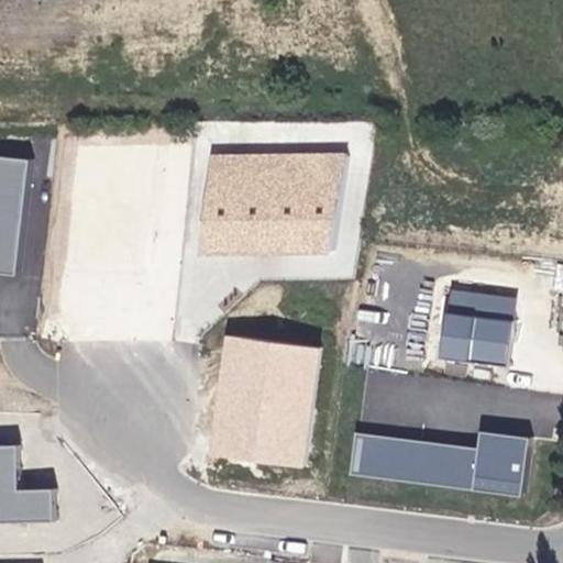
[(170,153),(88,144),(77,264),(157,274),(170,153)]
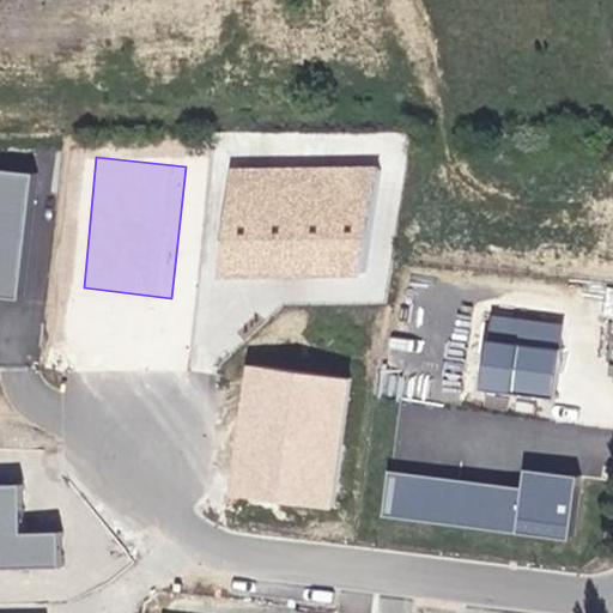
[(377,168),(229,169),(213,279),(363,275),(377,168)]
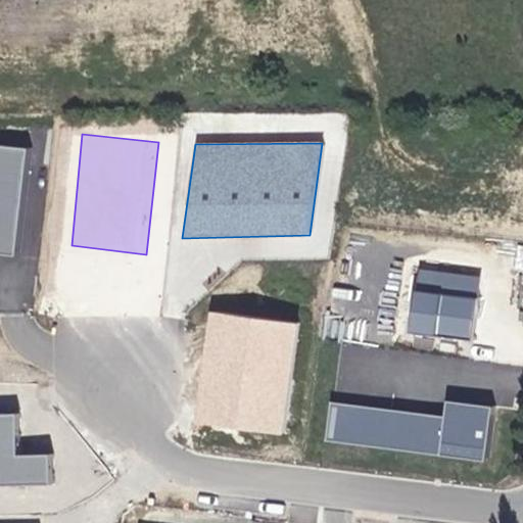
[(26,149),(0,146),(0,253),(14,255),(26,149)]
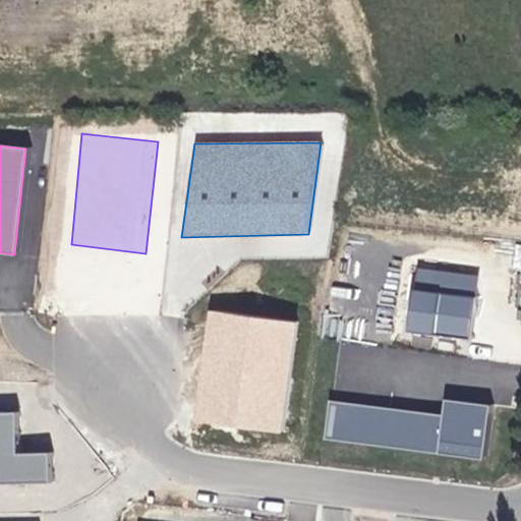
[(478,276),(414,268),(406,332),(469,340),(478,276)]
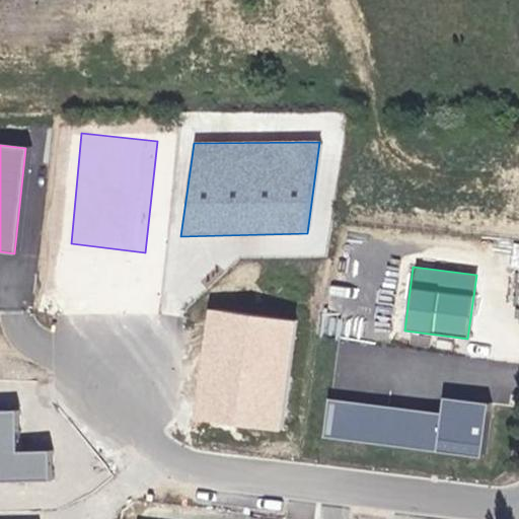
[(297,321),(207,309),(191,424),(280,435),(297,321)]
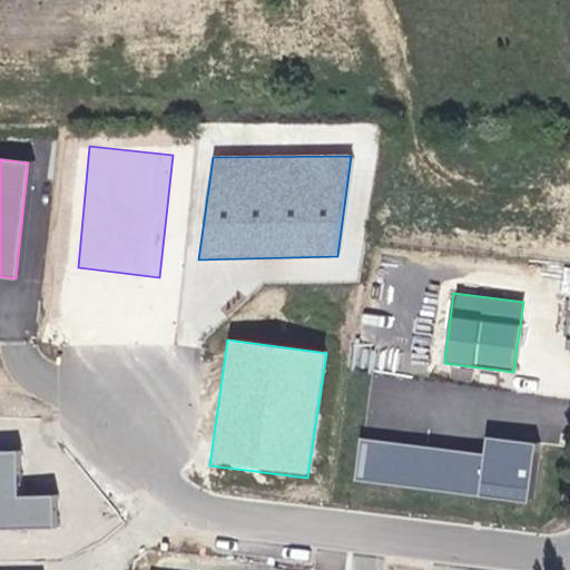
[(534,444),(484,439),(482,454),(360,439),(354,480),(478,497),(527,504),(534,444)]
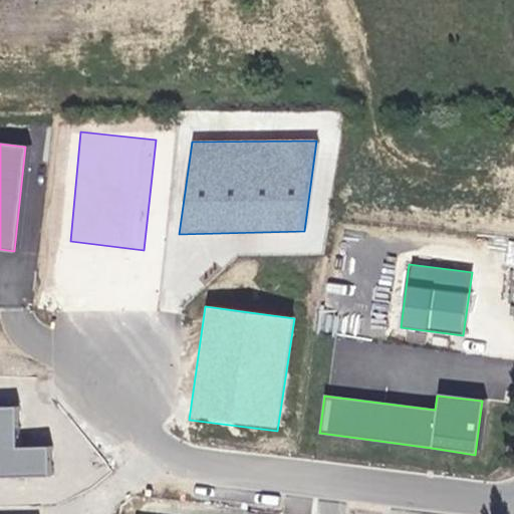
[(14,408),(0,408),(0,476),(50,475),(49,448),(14,448),(14,408)]
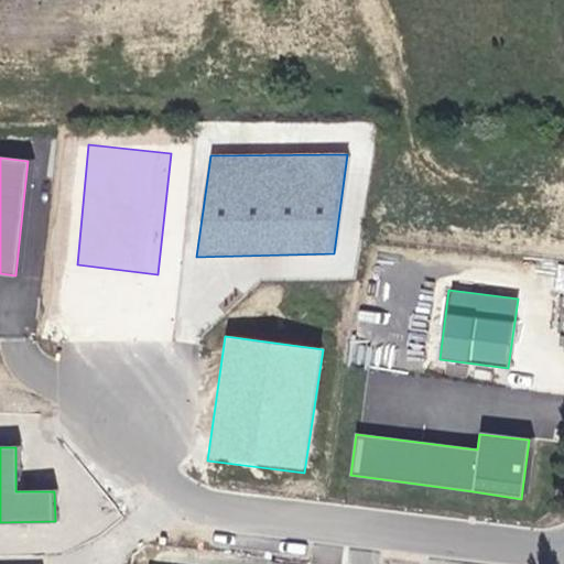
All buildings are outlined.
